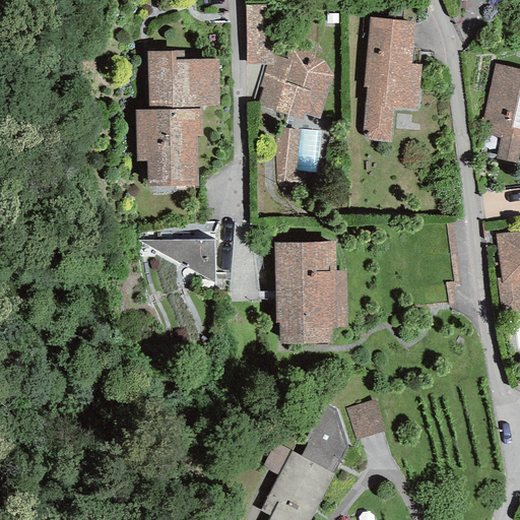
[(271,5),(246,5),(246,65),(266,65),(272,65),(272,55),(271,5)]
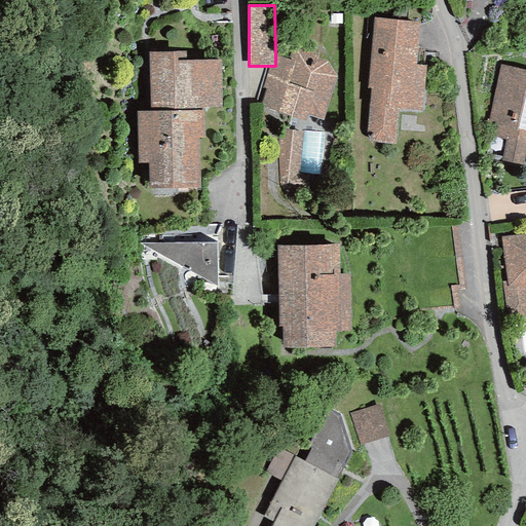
[(377,143),(396,144),(399,109),(421,111),(425,66),(415,65),(419,23),(373,19),(367,88),(370,88),(367,133),(367,136),(369,138),(370,140),(372,141),(374,142),(377,143)]
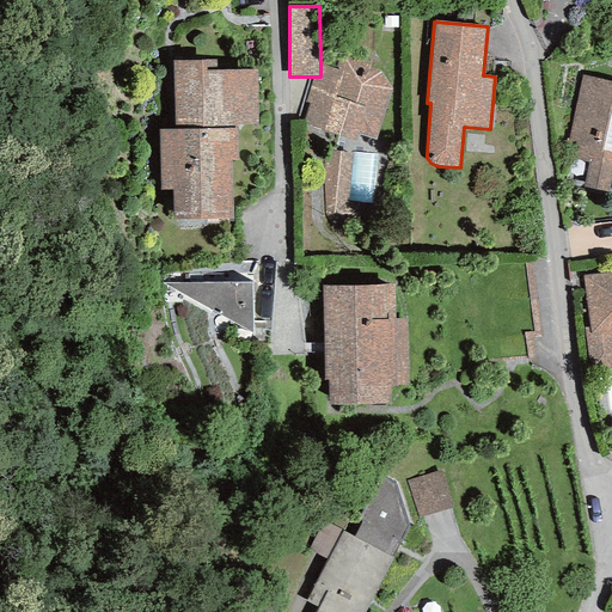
[(335,69),(320,65),(320,77),(313,77),(305,103),(308,104),(303,123),(356,141),(359,134),(375,140),(391,90),(379,72),(368,68),(369,63),(341,53),(335,69)]
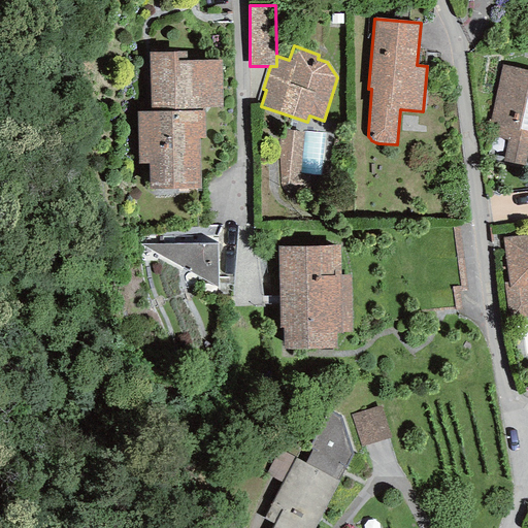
[(149,165),(150,189),(200,188),(199,139),(205,138),(204,109),(224,108),(223,60),(187,61),(187,52),(149,53),(151,111),(136,111),(138,165),(149,165)]
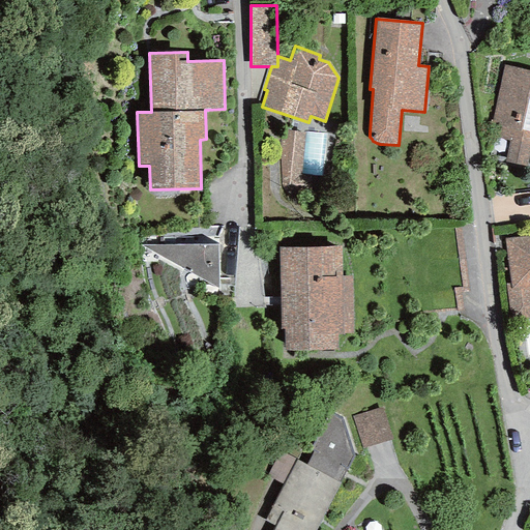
[(509,141),(505,163),(527,166),(529,149),(529,70),(504,65),(490,137),(509,141)]
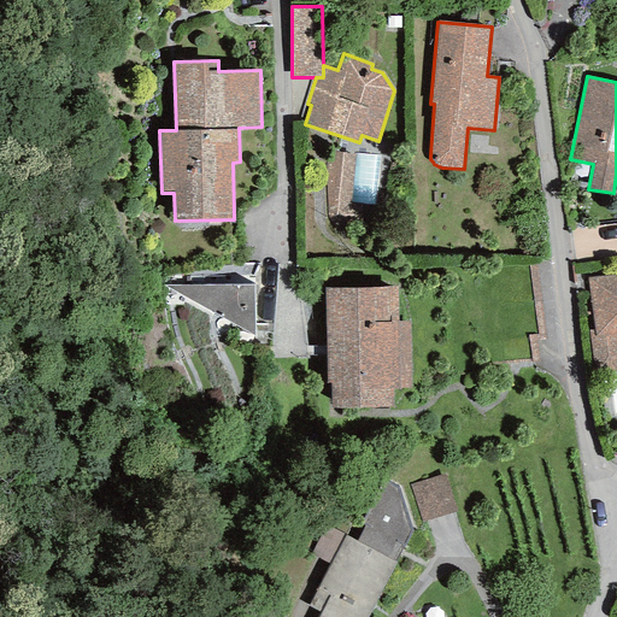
[(595,375),(616,370),(616,275),(588,278),(594,330),(588,330),(595,375)]
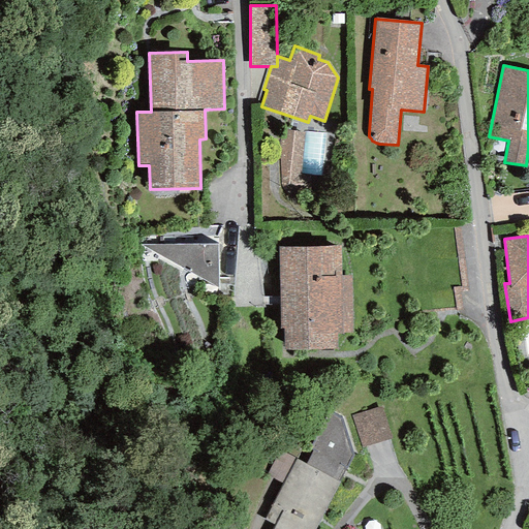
[(141,244),(219,288),(217,245),(141,244)]
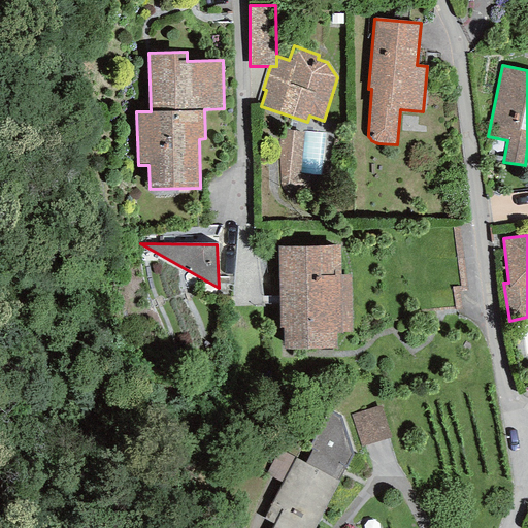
[(283,328),(284,350),(336,349),(336,332),(352,333),(350,275),(340,275),(339,245),(277,246),(279,328),(283,328)]
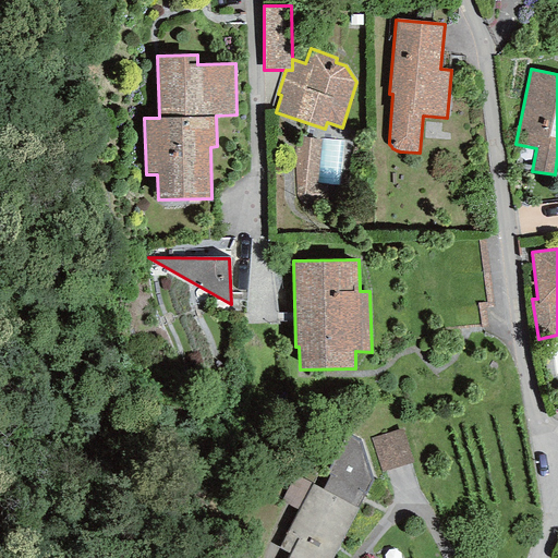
[(372,439),(381,472),(413,462),(401,429),(372,439)]
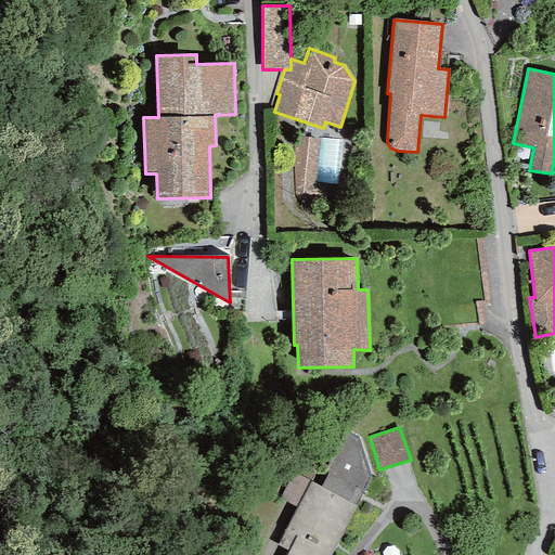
[(288,552),(286,554),(331,554),(371,479),(358,438),(344,431),(325,472),(328,473),(320,487),(311,481),(297,508),(278,545),(288,552)]
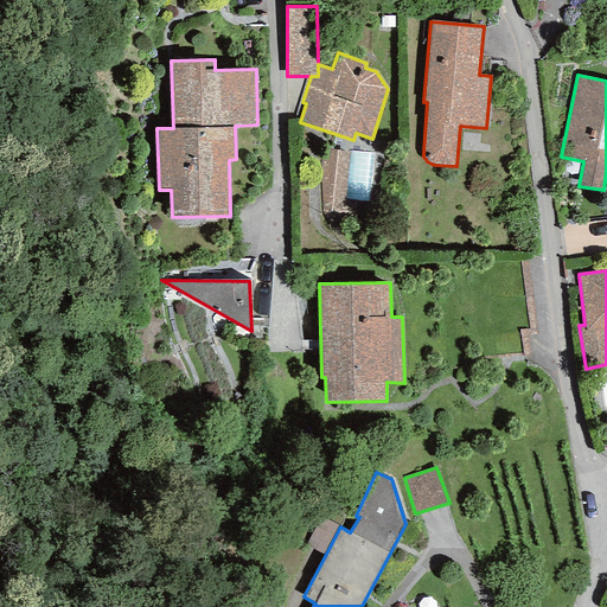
[(305,547),(325,556),(340,526),(321,517),(305,547)]
